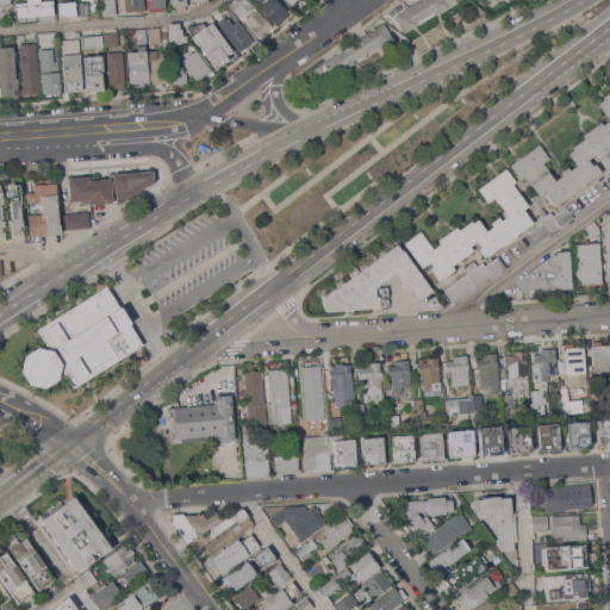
[(16,18),(14,2),(27,1),(26,0),(39,0),(41,1),(54,0),(55,16),(36,17),(16,18)]
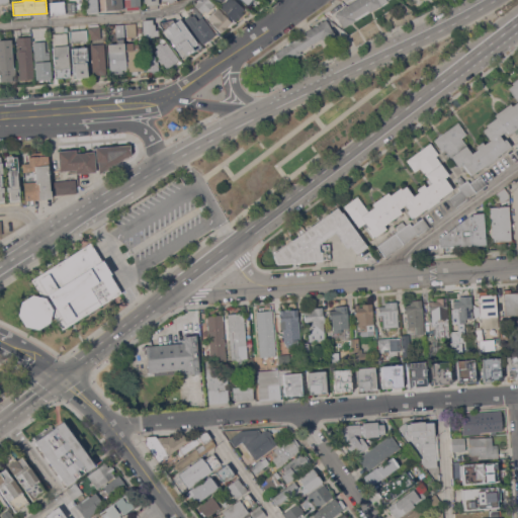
[(101,0),(103,12),(87,14),(86,0),(101,0)]
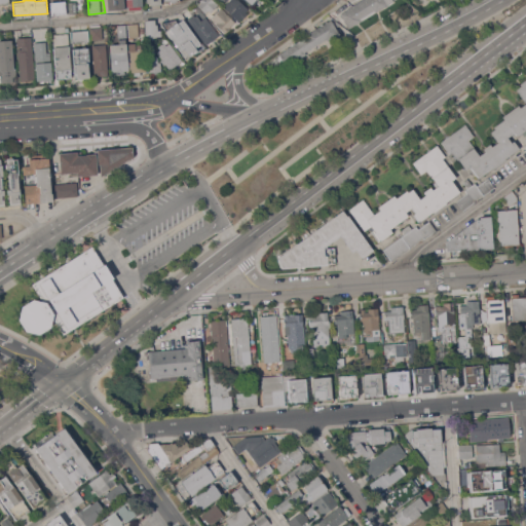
[(123,0),(124,9),(107,10),(106,0),(123,0)]
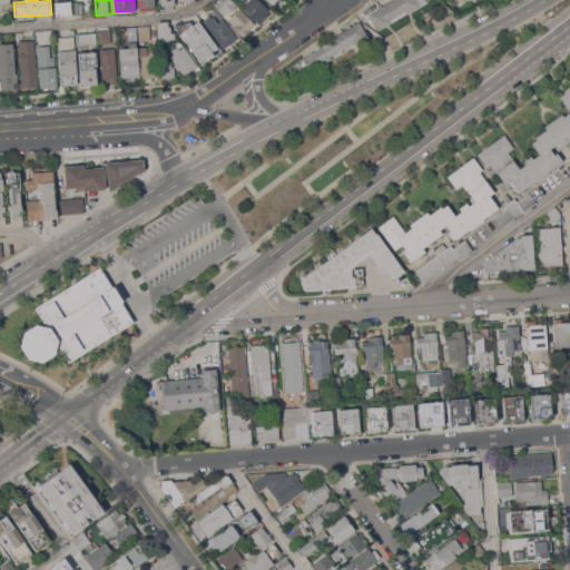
[(137,7),(136,0),(154,0),(155,6),(153,6),(153,9),(140,10),(140,7),(137,7)]
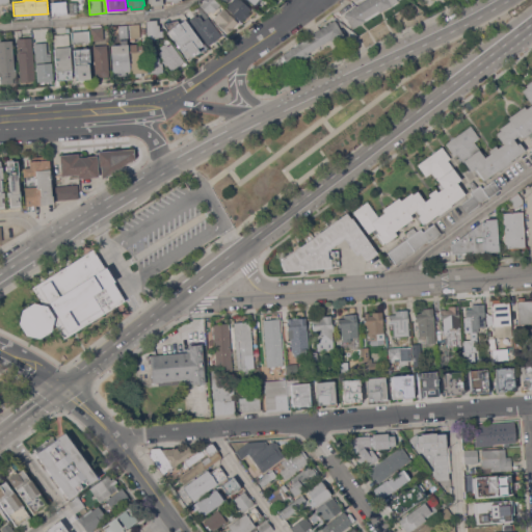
[(160,8),(159,0),(145,0),(147,8),(160,8)]
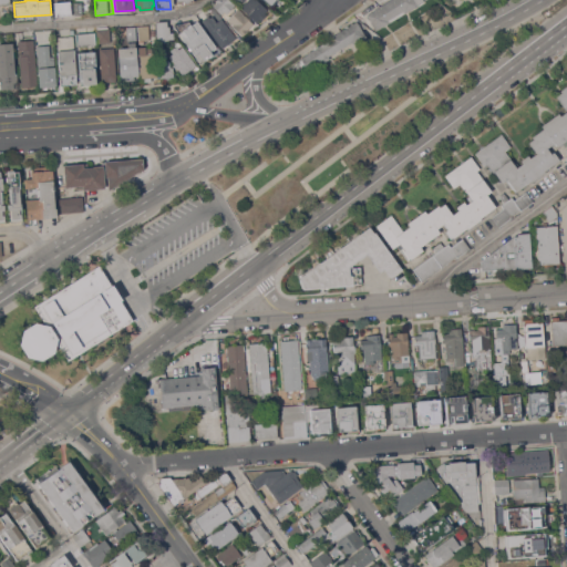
[(230,0),(236,4),(227,13),(225,11),(222,14),(214,7),(218,2),(216,0),(230,0)]
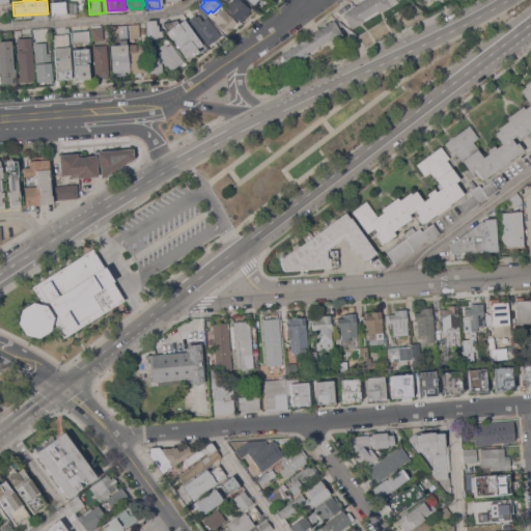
[(224,6),(230,0),(241,0),(251,8),(248,12),(250,14),(245,19),(244,18),(241,21),(224,6)]
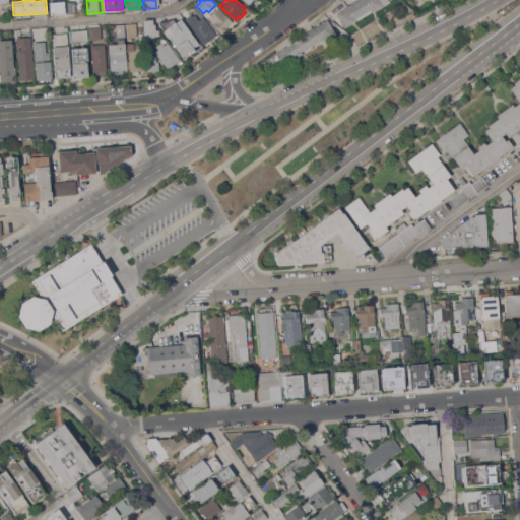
[(342,26),(389,3),(387,0),(356,0),(335,11),(342,26)]
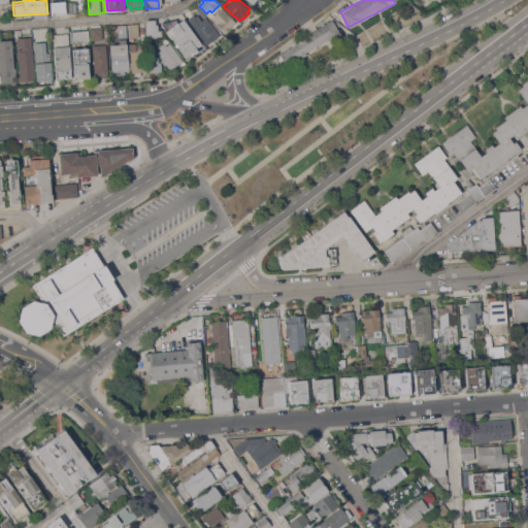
[(52,14),(51,10),(53,10),(52,2),(68,1),(69,10),(66,11),(66,13),(52,14)]
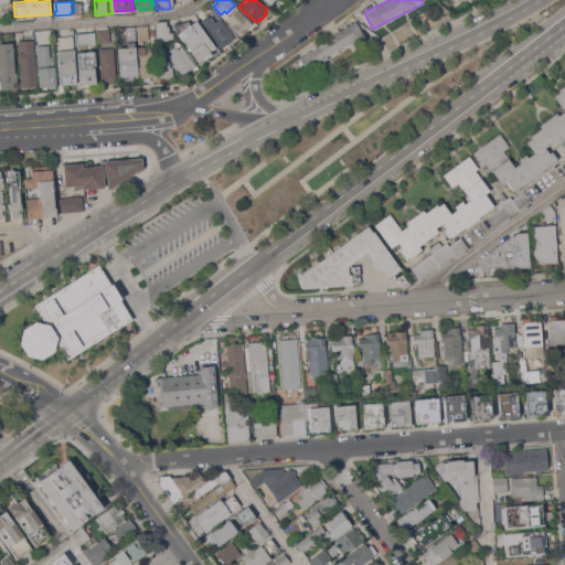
[(253,24),(242,35),(231,25),(233,24),(227,19),(237,9),(253,24)]
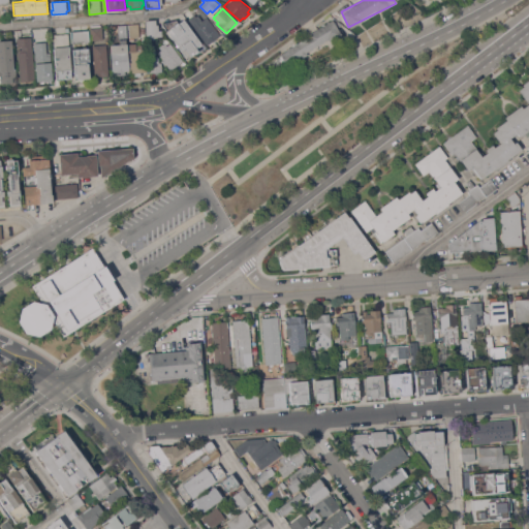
[(221,35),(207,45),(188,19),(189,19),(185,13),(191,10),(194,14),(195,14),(196,17),(198,14),(203,21),(208,17),(221,35)]
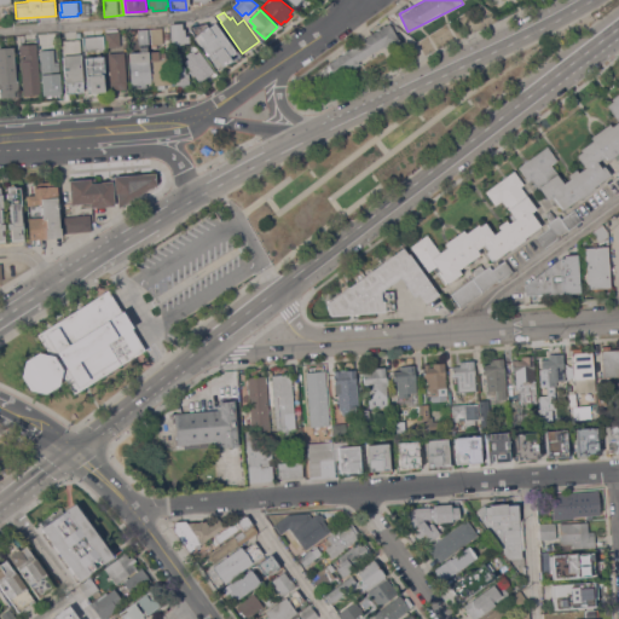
[(236,51),(230,56),(232,61),(224,67),(221,64),(218,67),(190,28),(206,23),(208,27),(215,22),(236,51)]
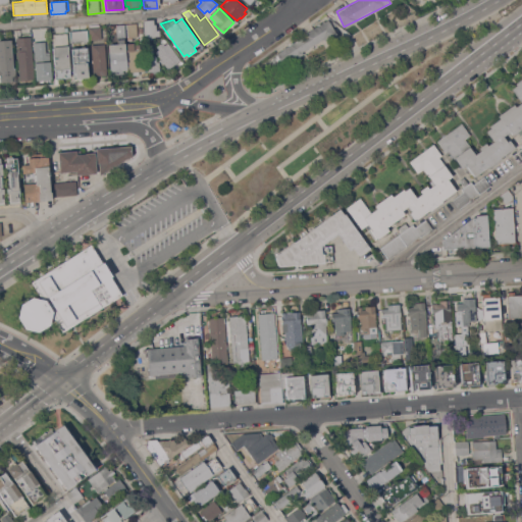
[(305,36),(304,35),(329,19),(337,34),(325,41),(324,39),(303,52),(304,54),(299,57),(298,55),(282,64),(276,54),(284,49),(284,48),(305,36)]
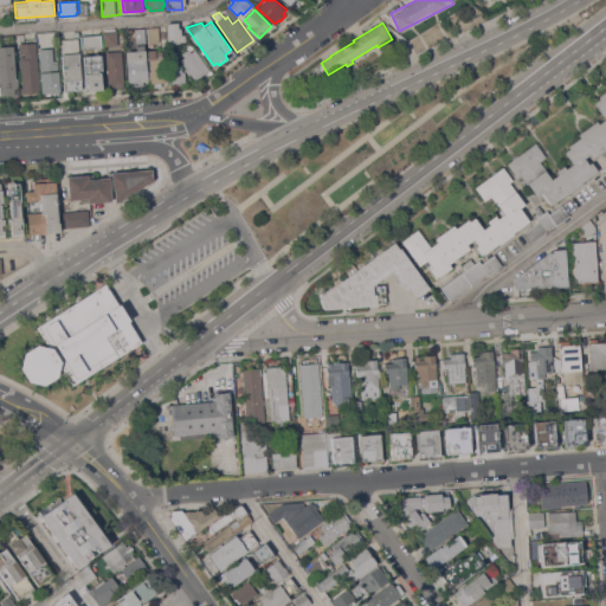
[(179,24),(180,28),(181,28),(182,33),(186,33),(187,42),(178,43),(178,44),(169,44),(168,25),(179,24)]
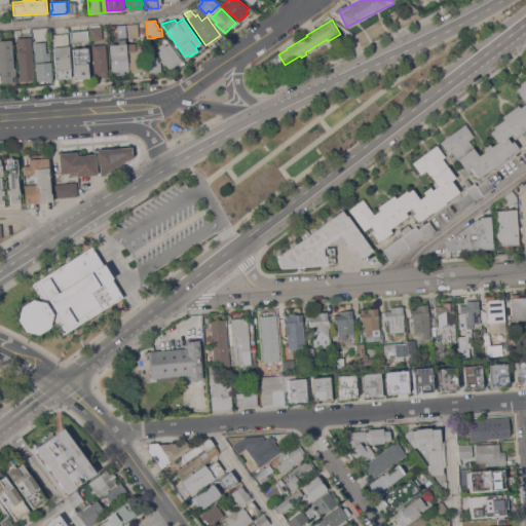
[(139,37),(129,37),(128,24),(138,23),(139,37)]
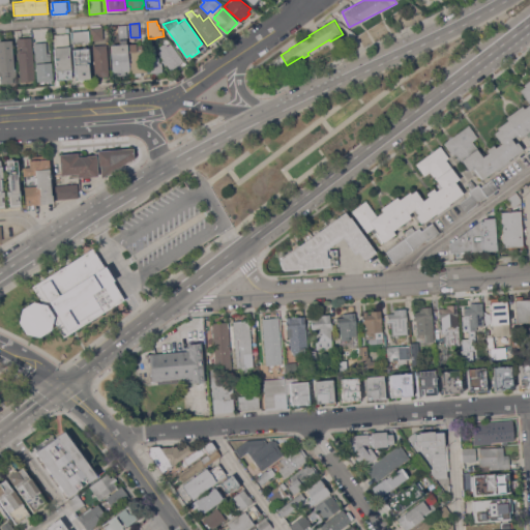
[(128,38),(126,38),(119,39),(118,25),(127,25),(128,38)]
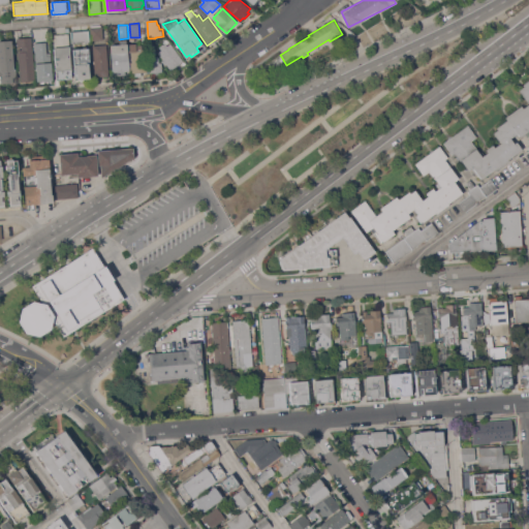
[(103,39),(91,40),(90,27),(102,26),(103,39)]
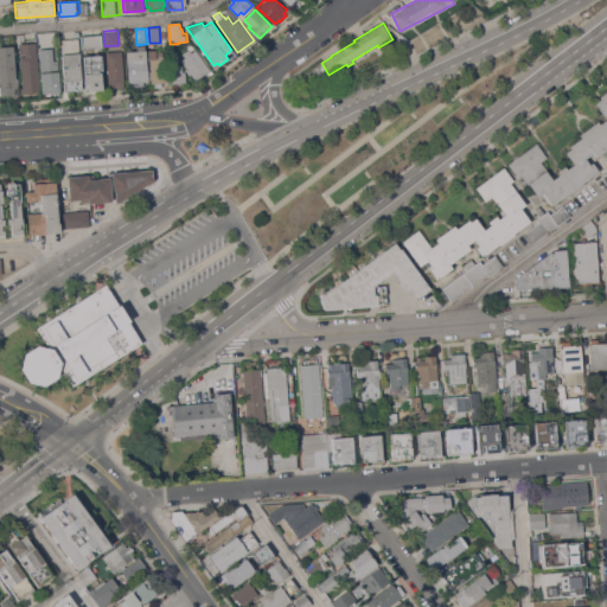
[(103,48),(83,49),(82,36),(102,34),(103,48)]
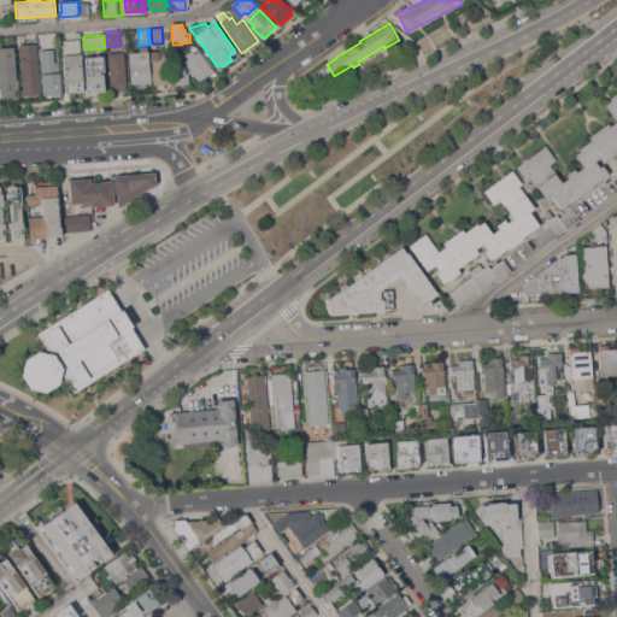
[(83,92),(66,93),(63,48),(64,48),(64,40),(81,39),(83,92)]
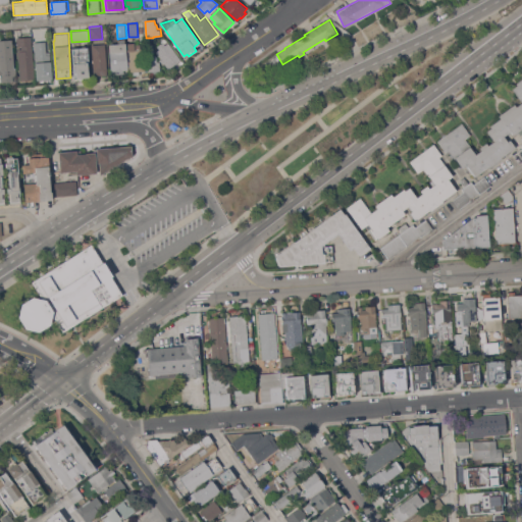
[(35,79),(20,80),(17,50),(22,50),(21,46),(17,46),(16,38),(32,37),(35,79)]
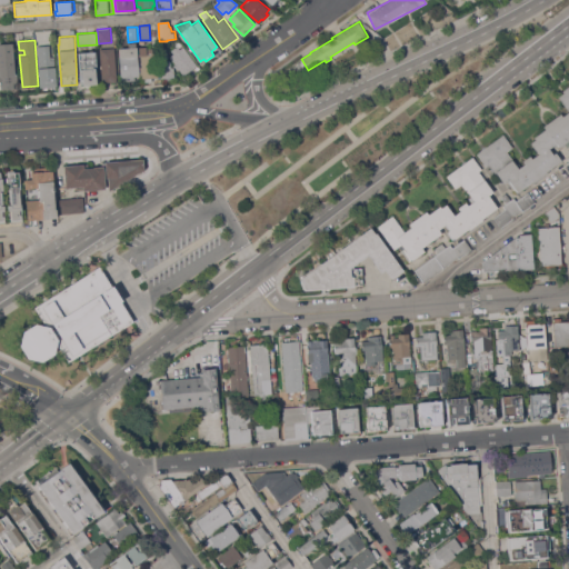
[(140,76),(135,77),(135,80),(126,81),(126,77),(121,77),(119,57),(120,57),(119,48),(129,48),(129,42),(136,41),(136,47),(137,47),(138,56),(140,76)]
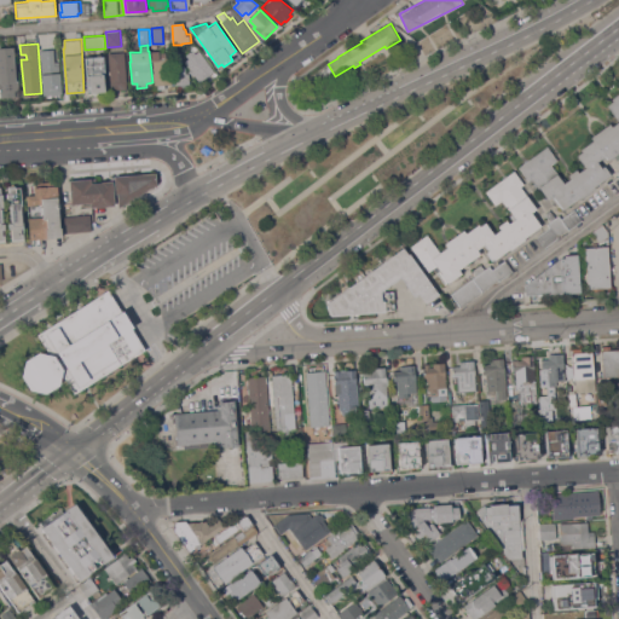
[(19,91),(15,91),(16,96),(1,97),(1,92),(0,92),(0,47),(13,47),(15,59),(17,59),(19,91)]
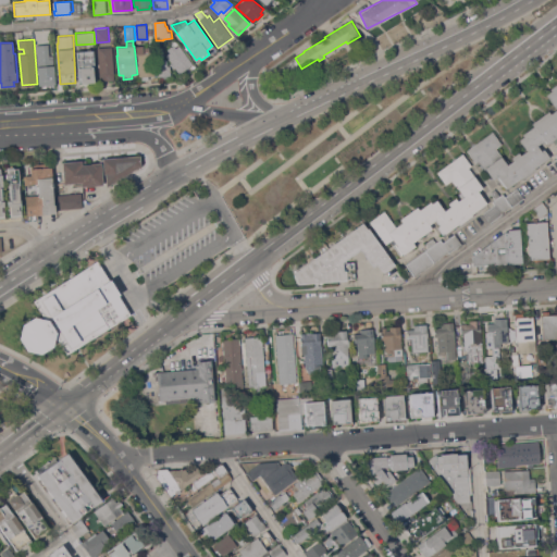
[(36,46),(49,45),(49,56),(53,56),(56,84),(39,86),(36,46)]
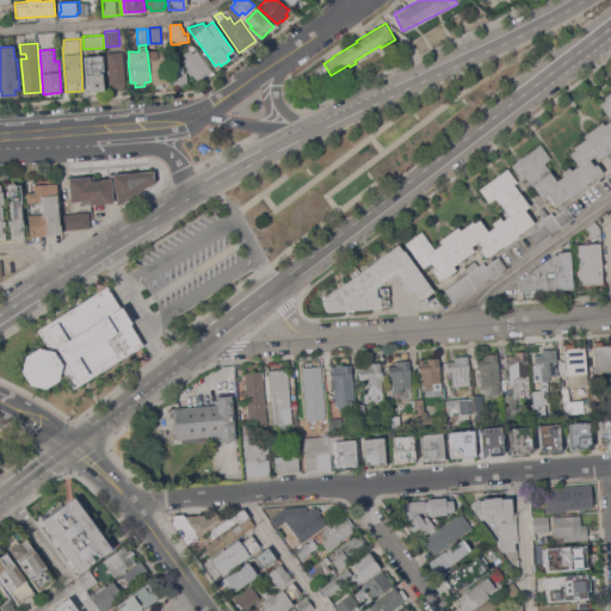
[(213,71),(197,81),(192,74),(191,75),(186,69),(189,68),(183,60),(186,57),(185,54),(191,49),(193,53),(197,50),(213,71)]
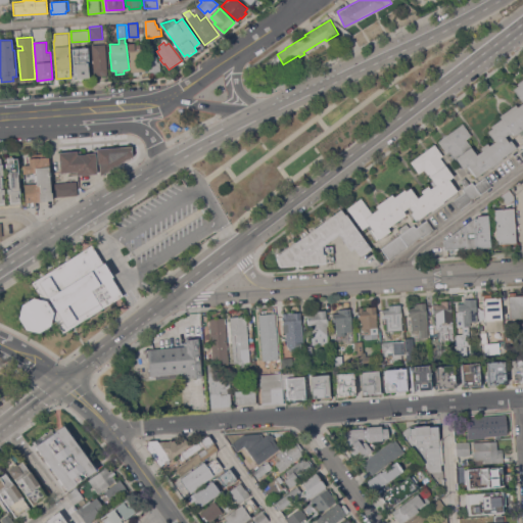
[(139,72),(140,75),(134,76),(133,72),(131,72),(131,68),(130,68),(130,61),(131,61),(130,51),(129,51),(128,43),(135,43),(135,45),(141,44),(141,49),(144,49),(145,70),(139,72)]
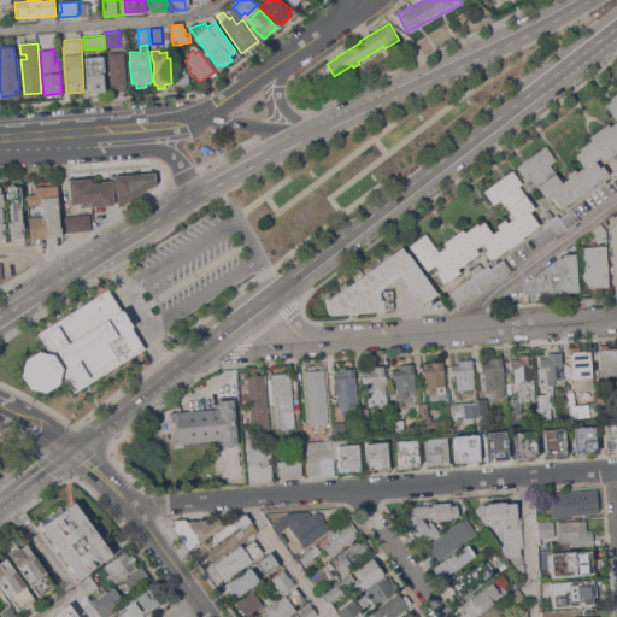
[(127,89),(111,89),(109,53),(124,52),(127,89)]
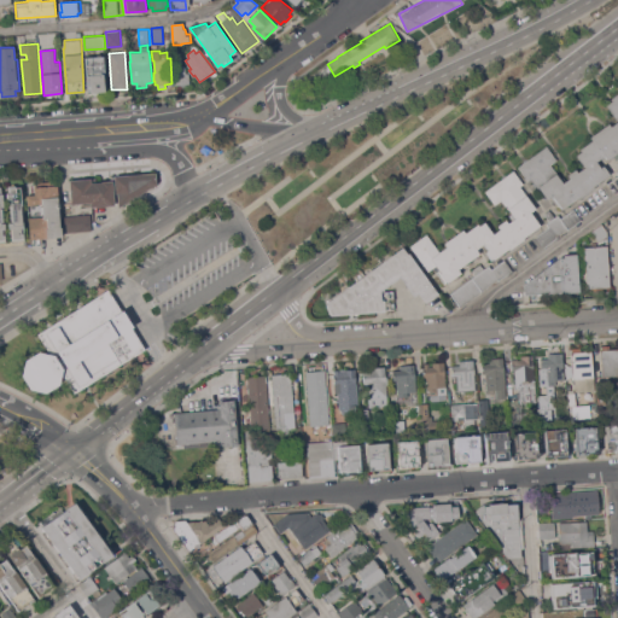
[(106,87),(104,87),(105,91),(91,92),(89,85),(88,85),(86,57),(104,56),(106,87)]
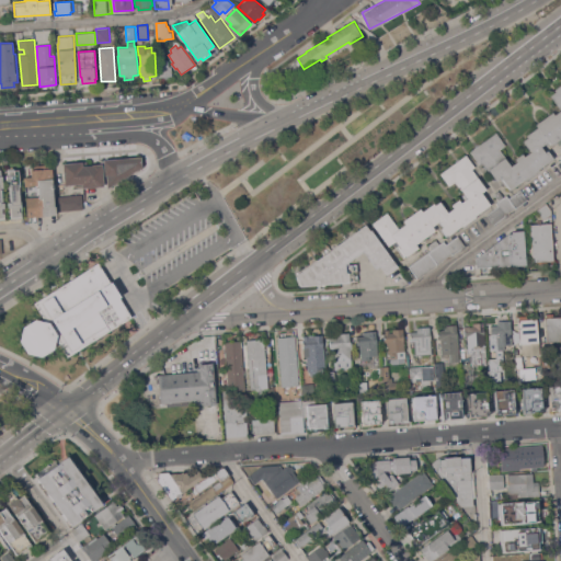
[(160,77),(159,60),(169,59),(169,67),(171,66),(172,76),(170,76),(171,80),(162,81),(162,77),(160,77)]
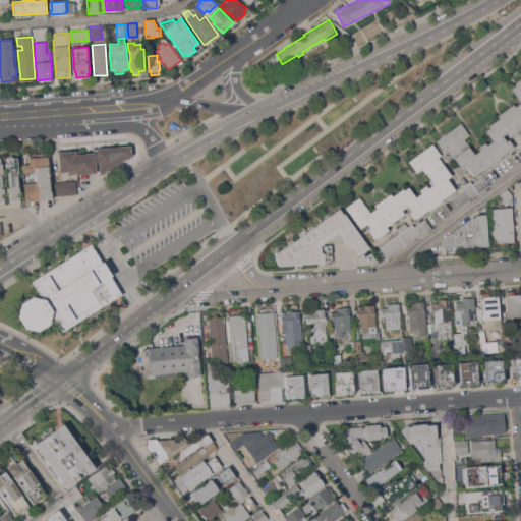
[(501,157),(501,158),(488,167),(487,166),(474,176),(466,165),(461,168),(448,150),(445,152),(437,140),(461,123),(470,135),(464,138),(475,154),(480,150),(478,147),(485,142),(487,145),(493,140),(485,130),(489,127),(488,126),(500,118),(498,115),(514,104),(515,106),(520,102),(510,87),(520,78),(520,127),(512,134),(510,130),(503,135),(507,141),(509,139),(515,147),(501,157)]
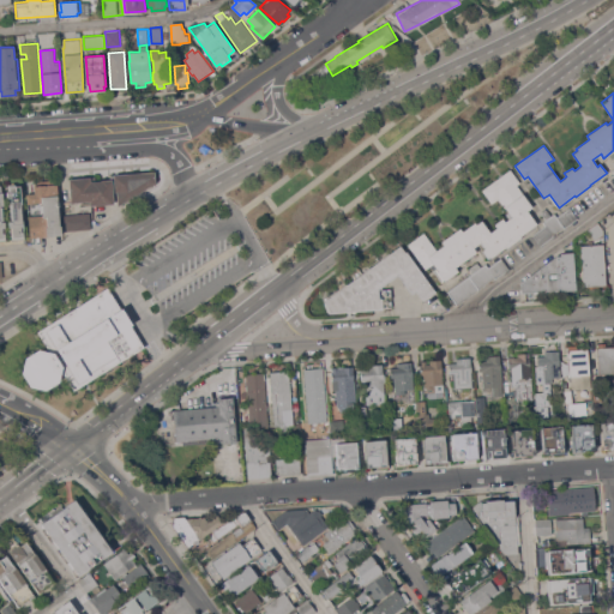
[(537,224),(521,236),(521,238),(507,247),(506,246),(489,259),(483,250),(486,248),(481,242),(474,247),(476,252),(455,268),(458,271),(445,281),(433,264),(425,269),(408,245),(425,233),(437,250),(444,245),(441,241),(459,228),(462,232),(475,222),(476,224),(482,221),(491,233),(497,227),(494,224),(503,218),(505,222),(512,217),(499,198),(492,204),(482,190),(511,169),(521,182),(517,185),(533,206),(527,210),(537,224)]
